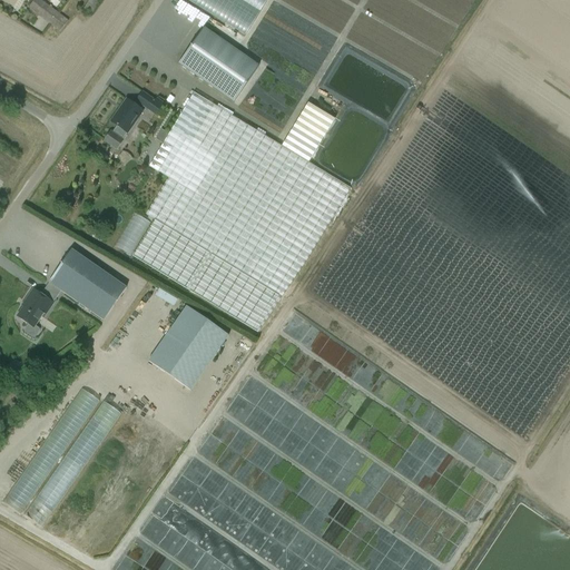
[(68,22),(39,0),(35,0),(29,8),(60,32),(68,22)]
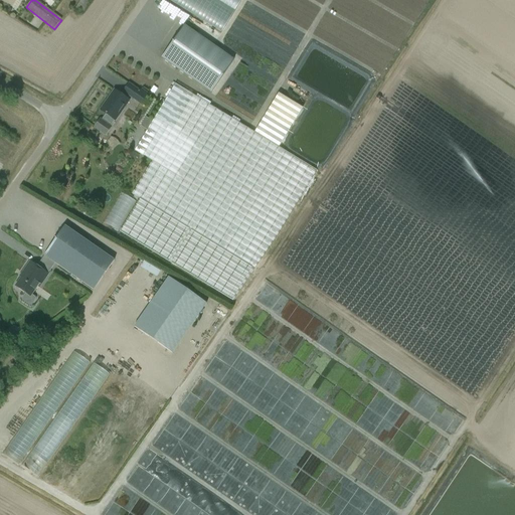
[(79,0),(74,8),(82,14),(92,0),(79,0)]
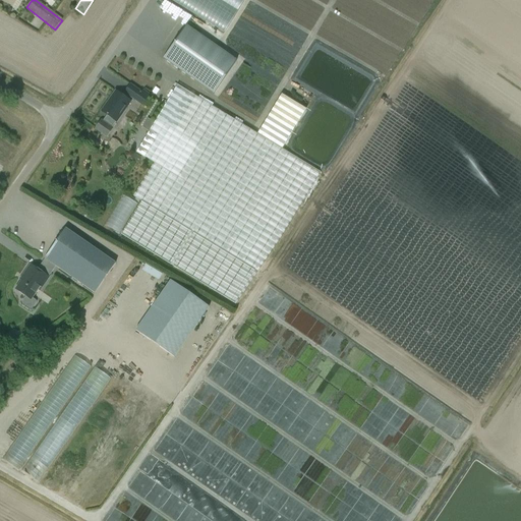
[(180,0),(179,3),(236,36),(256,0),(180,0)]
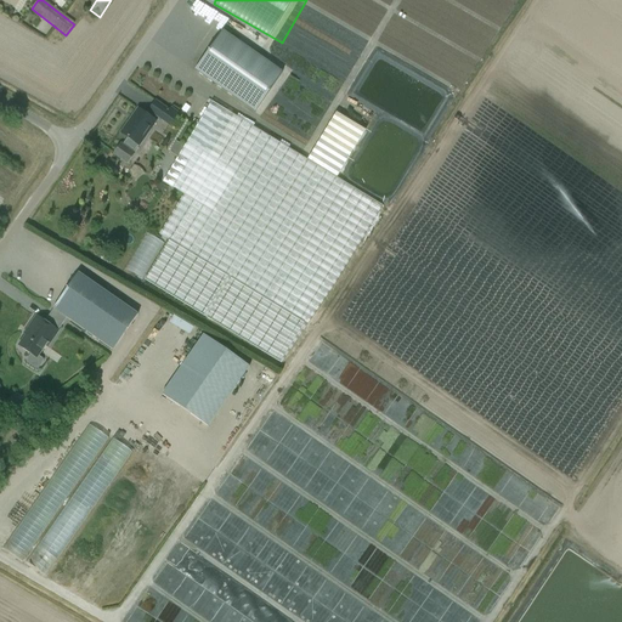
[(210,15),(219,21),(224,12),(215,7),(210,15)]
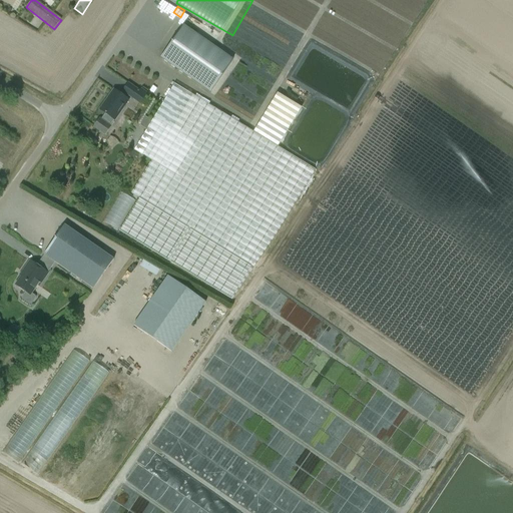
[(191,24),(195,17),(190,14),(186,21),(191,24)]
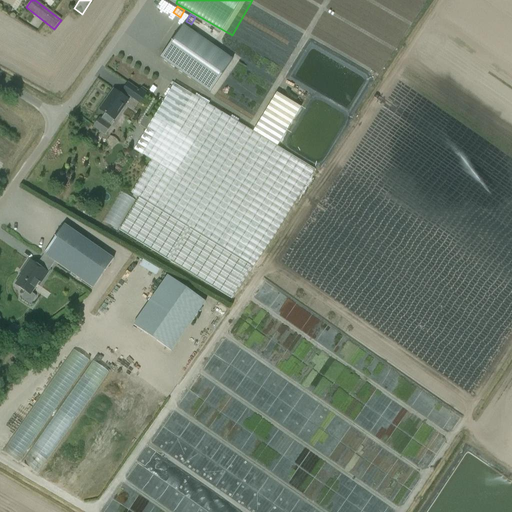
[(160,58),(209,93),(232,60),(183,26),(160,58)]
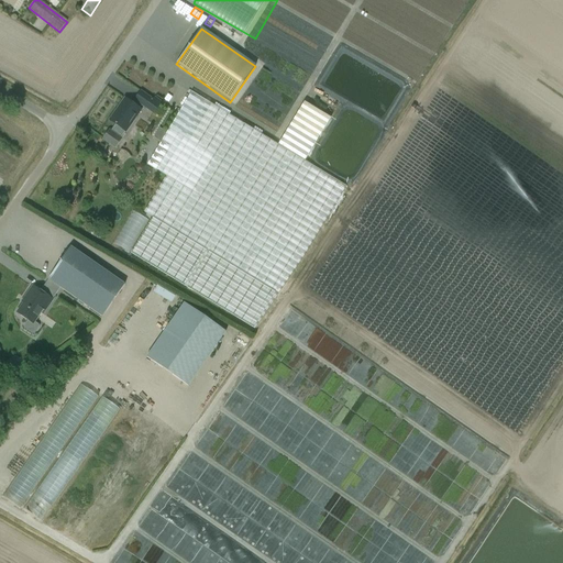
[(153,113),(161,102),(155,98),(153,100),(141,91),(134,100),(153,113)]
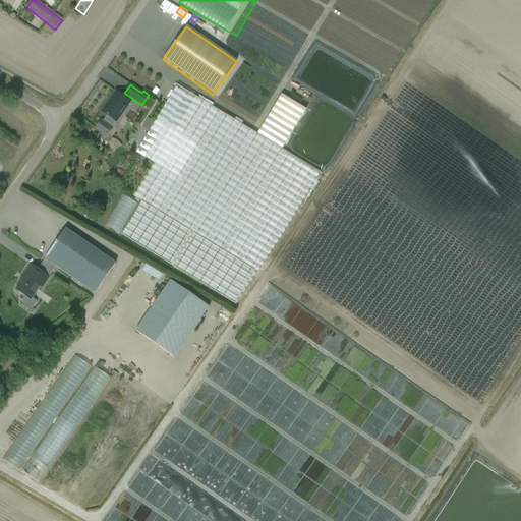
[(96,129),(107,137),(113,128),(112,127),(116,122),(130,103),(115,92),(111,98),(113,100),(103,113),(107,116),(103,122),(102,121),(96,129)]
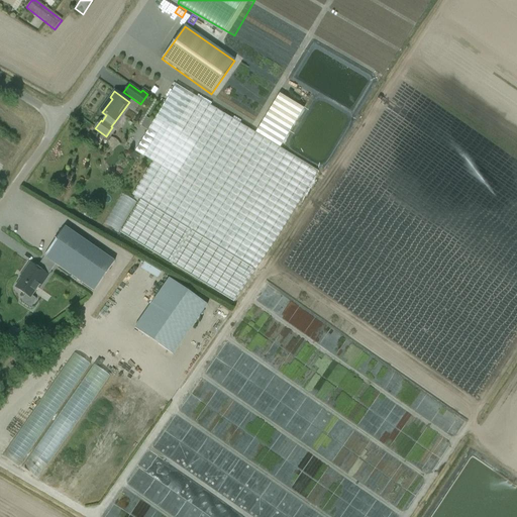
[(127,129),(149,145),(143,157),(152,163),(132,196),(140,200),(120,233),(233,302),(317,172),(281,148),(304,109),(279,94),(255,134),(194,96),(180,117),(174,128),(166,123),(173,112),(159,102),(150,96),(127,129)]
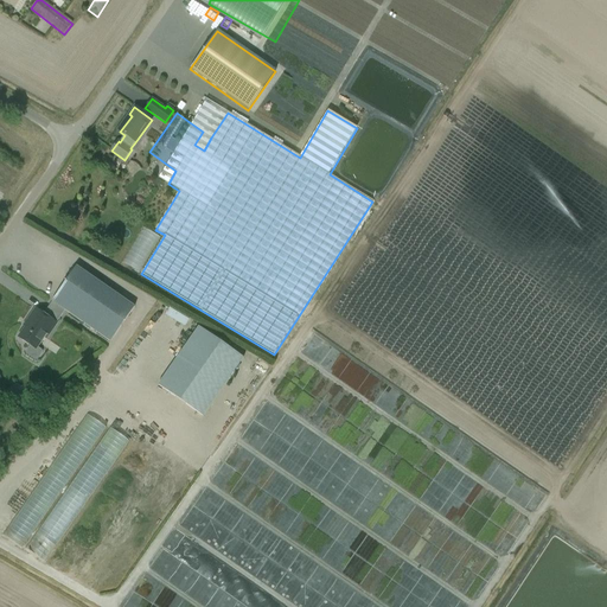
[(155,180),(153,186),(160,190),(164,185),(155,180)]
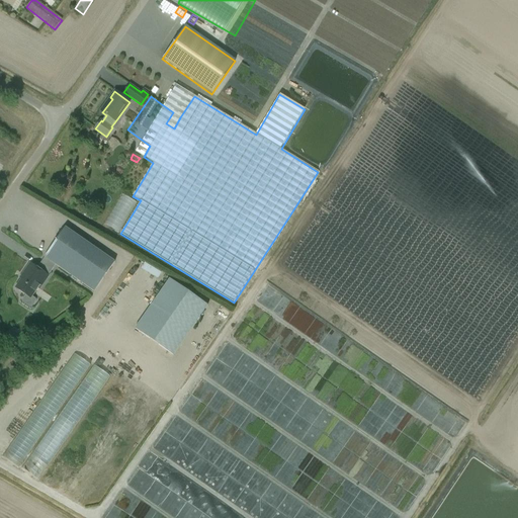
[(65,228),(44,257),(56,265),(93,292),(114,262),(73,234),(65,228)]
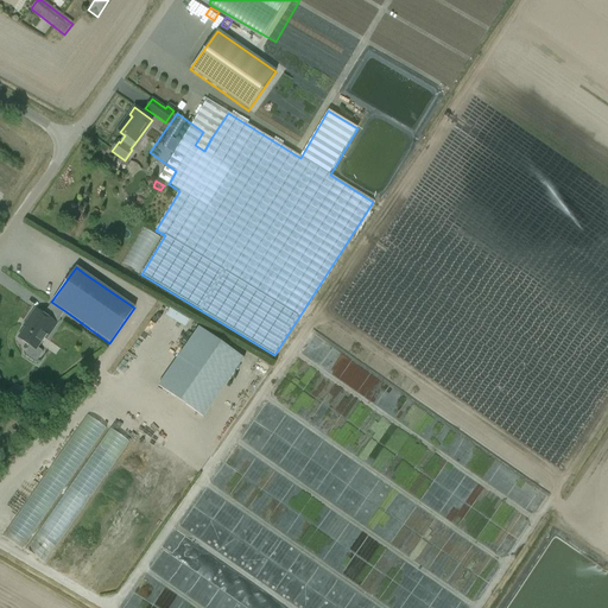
[(29,322),(18,339),(27,346),(30,347),(26,353),(26,355),(35,361),(37,361),(42,354),(42,352),(37,348),(46,335),(49,336),(57,324),(56,324),(62,316),(49,306),(43,315),(35,310),(27,321),(29,322)]
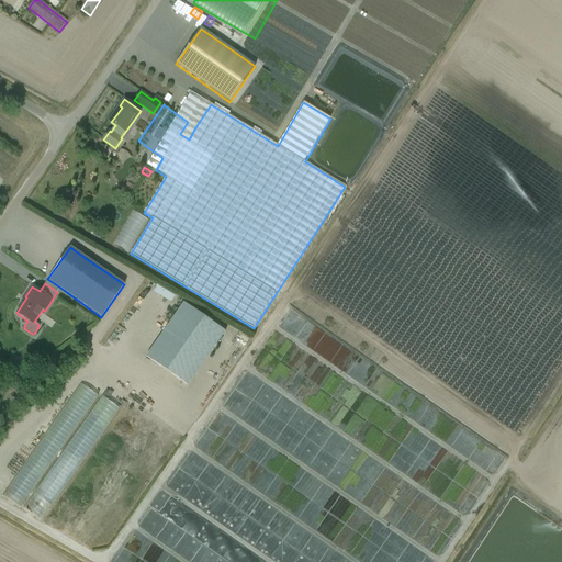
[(186,292),(164,283),(159,294),(181,303),(186,292)]
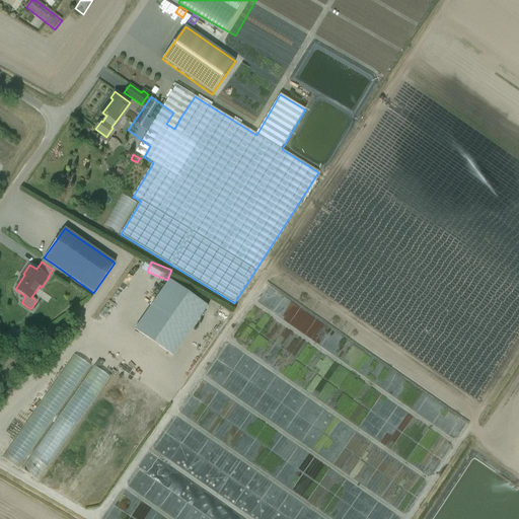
[(169,280),(135,329),(163,350),(175,332),(198,299),(169,280)]
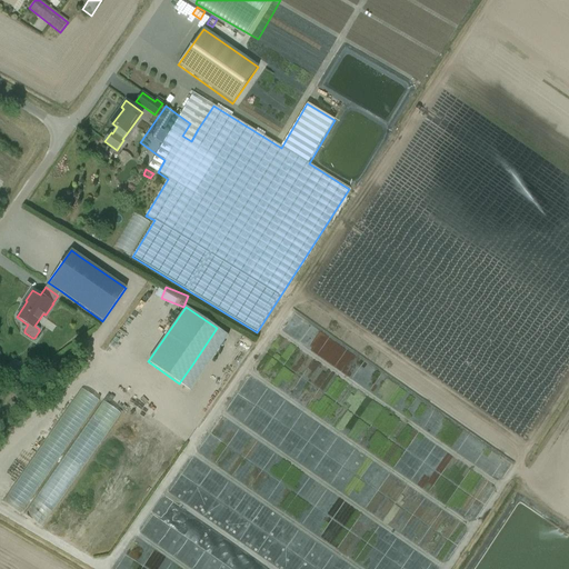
[(21,370),(16,378),(23,383),(29,375),(21,370)]
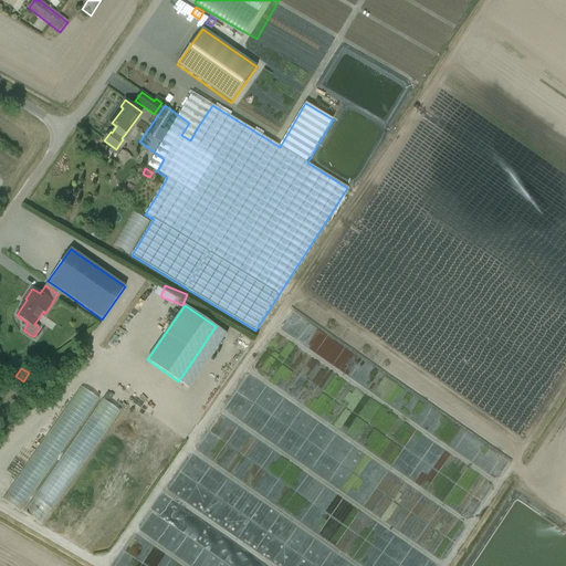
[(541,418),(558,391),(551,387),(555,379),(552,377),(545,388),(542,386),(536,395),(540,397),(531,411),(541,418)]
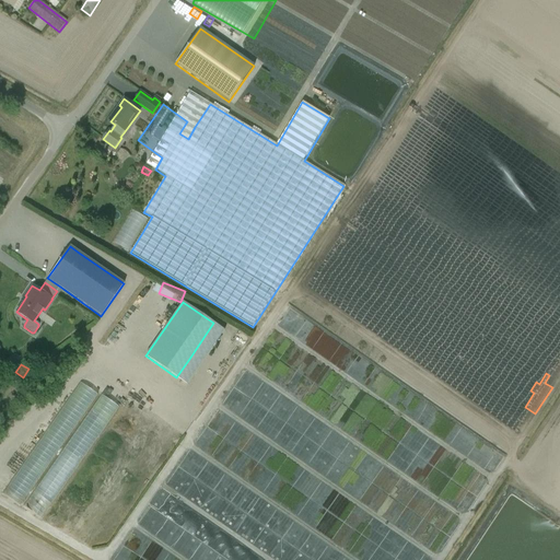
[(475,388),(457,377),(455,381),(452,378),(450,381),(458,387),(454,394),(468,403),(473,395),(471,394),(475,388)]
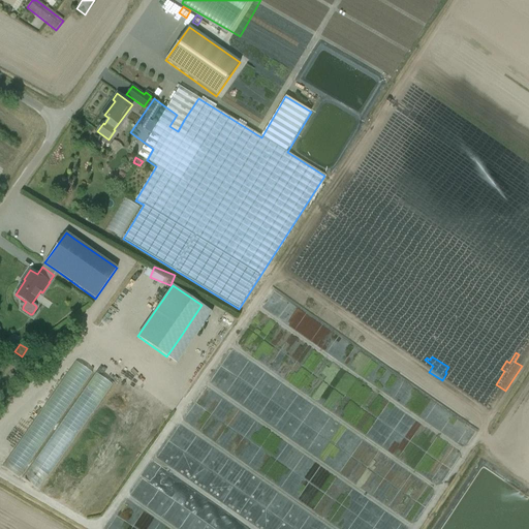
[(48,489),(118,382),(83,360),(33,435),(50,446),(29,477),(48,489)]
